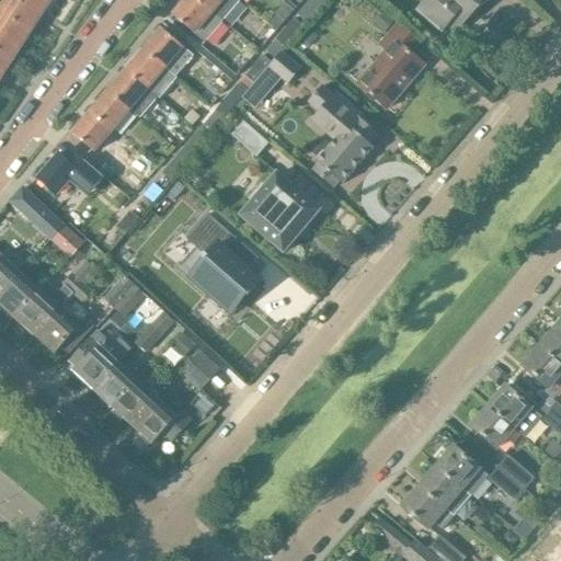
[(0,0),(0,37),(18,48),(48,0),(0,0)]
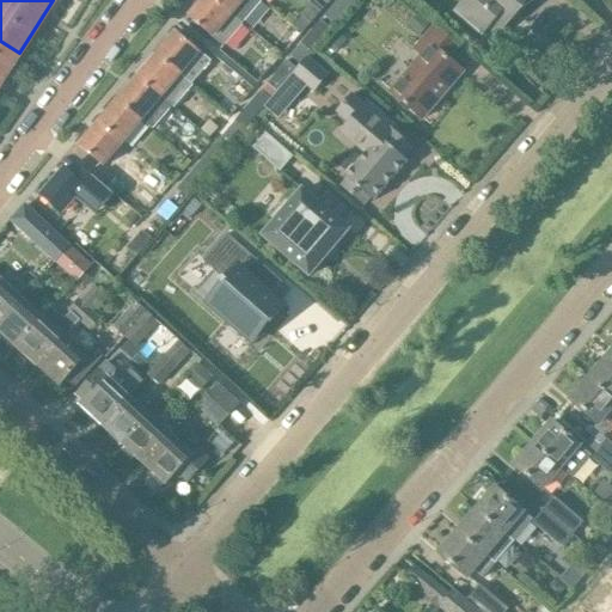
[(231,13),(215,0),(201,0),(187,17),(221,46),(242,23),(231,13)]
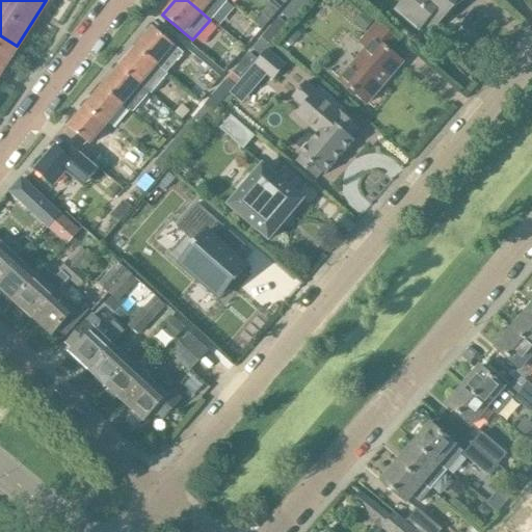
[(187,0),(201,11),(210,0),(187,0)]
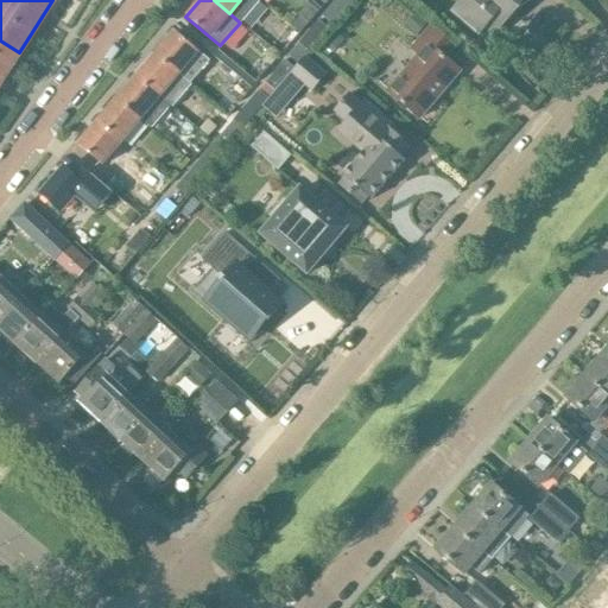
[(352,0),(350,0),(334,0),(331,4),(342,12),(352,0)]
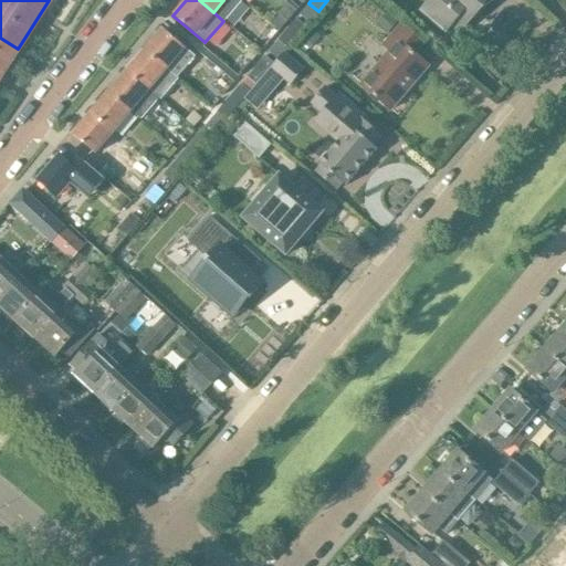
[(430,0),(423,9),(431,14),(456,35),(485,0),(430,0)]
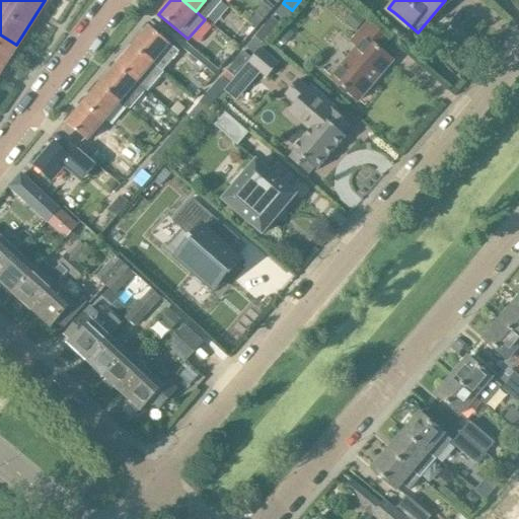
[(273,17),(254,38),(263,45),(281,24),(273,17)]
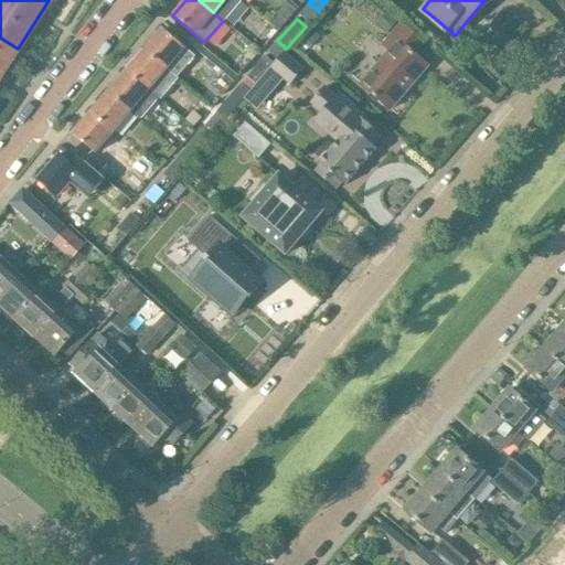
[(424,43),(402,23),(383,44),(391,51),(362,85),(390,109),(428,65),(415,54),(424,43)]
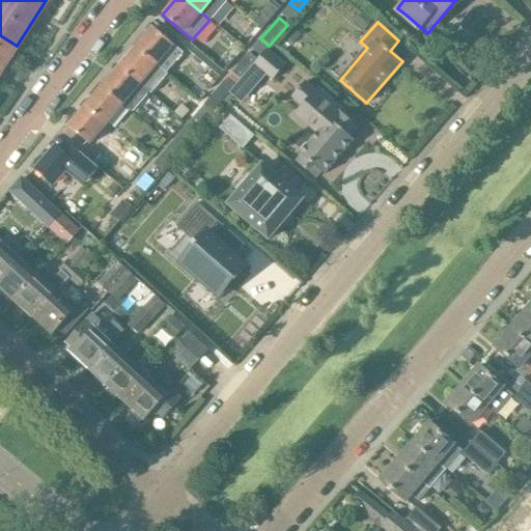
[(135,47),(156,64),(165,73),(183,53),(152,27),(135,47)]
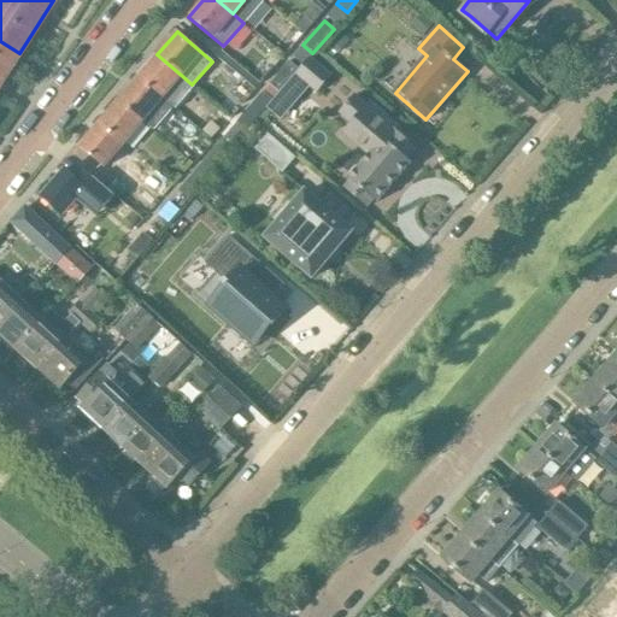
[(0,82),(19,53),(0,41),(0,82)]
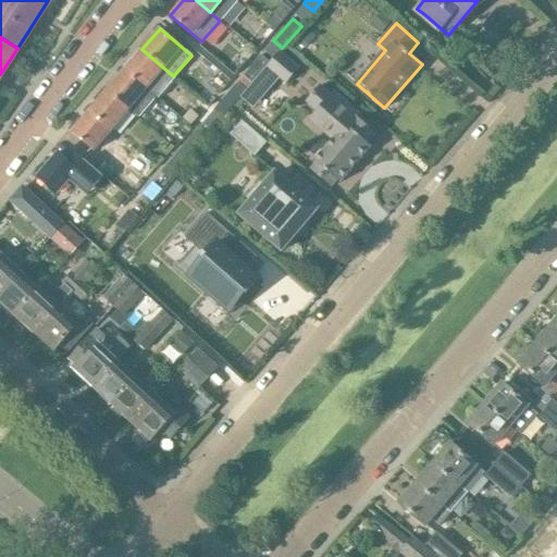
[(282,48),(273,40),(264,51),(273,59),(280,51),(282,48)]
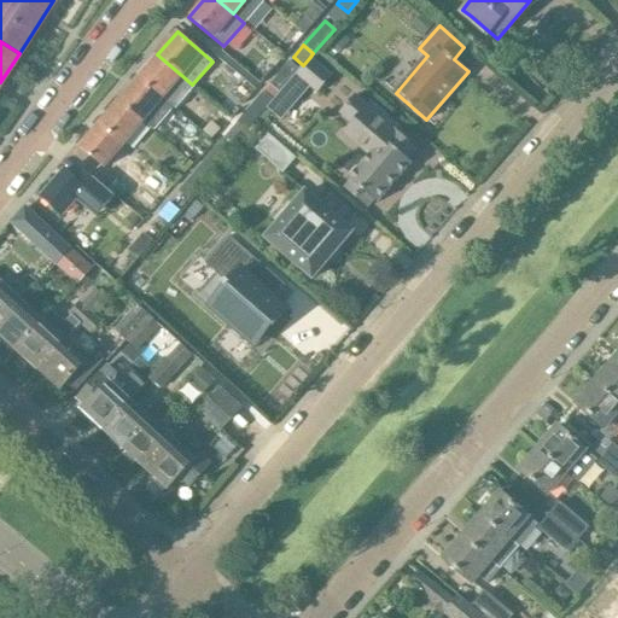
[(157,54),(138,77),(162,98),(181,75),(157,54)]
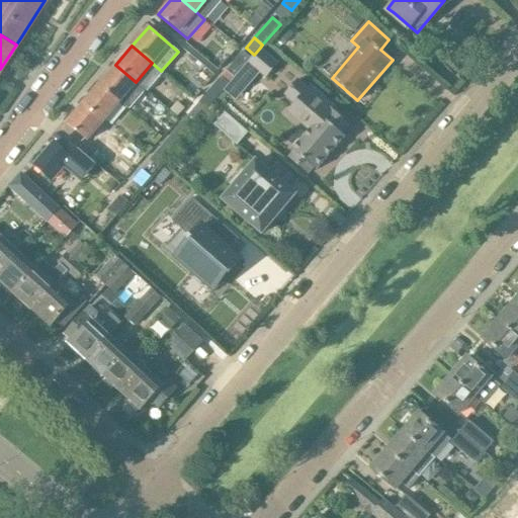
[(260,48),(248,63),(266,79),(279,64),(260,48)]
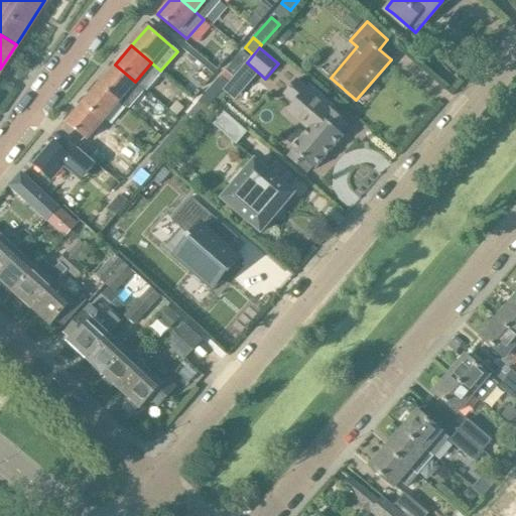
[(242,51),(220,77),(228,84),(250,57),(242,51)]
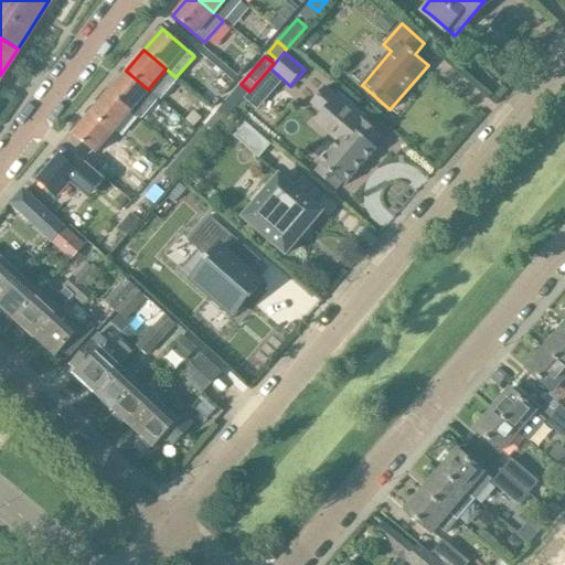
[(126,71),(108,92),(129,110),(148,89),(126,71)]
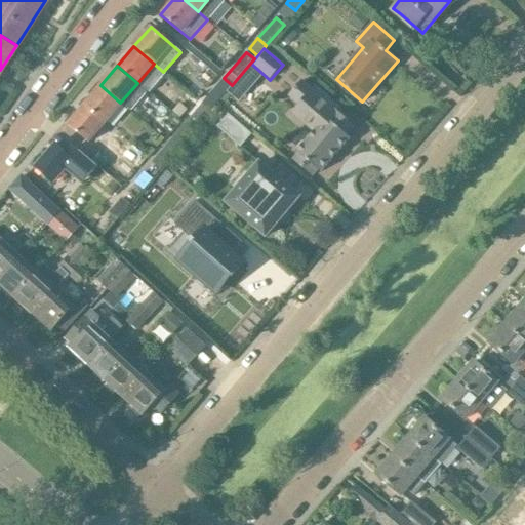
[(288,96),(298,105),(291,113),(304,123),(314,132),(296,152),(298,154),(292,160),(312,176),(318,170),(320,172),(350,137),(347,135),(355,126),(335,110),(338,108),(314,86),(312,89),(301,81),(288,96)]
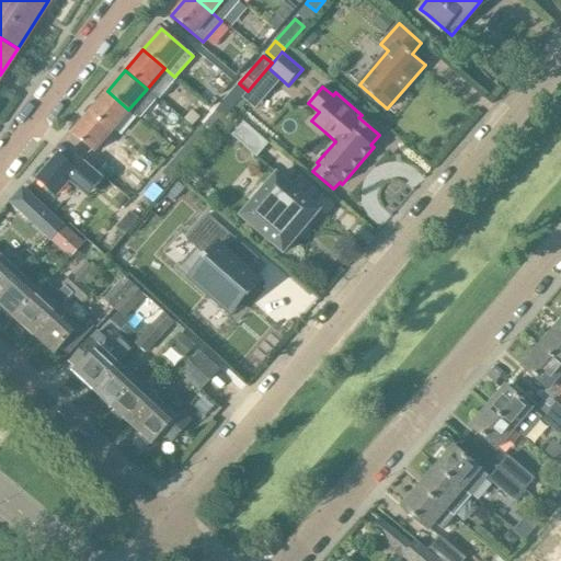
[(233,90),(216,111),(225,118),(242,98),(233,90)]
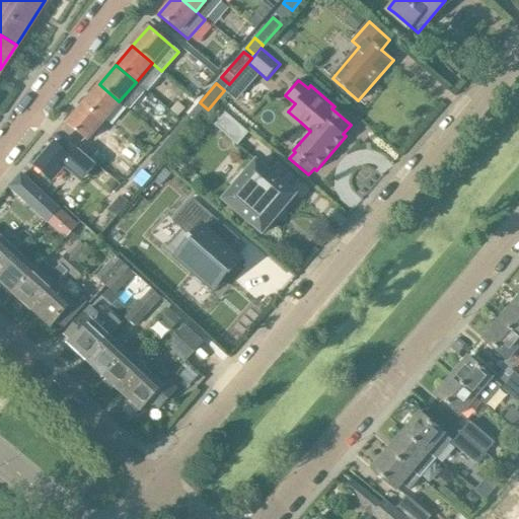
[(99,84),(82,103),(102,121),(119,101),(99,84)]
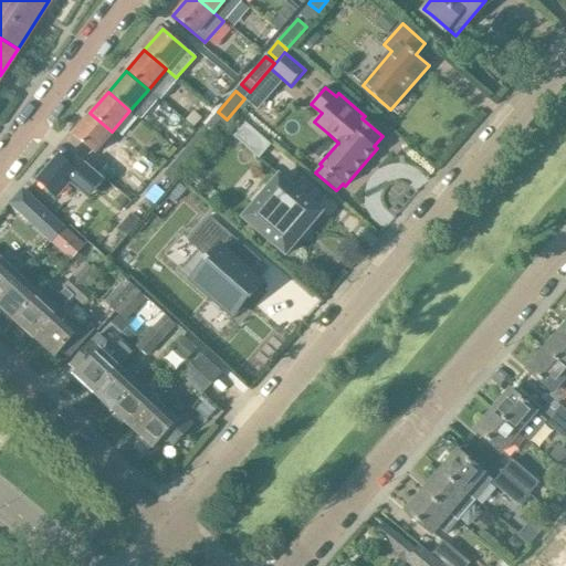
[(227,119),(218,112),(208,123),(217,130),(227,119)]
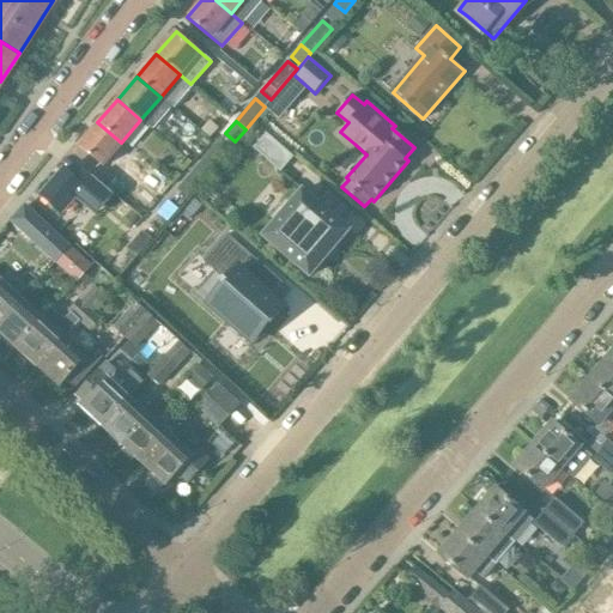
[(121,143),(97,122),(77,146),(101,167),(121,143)]
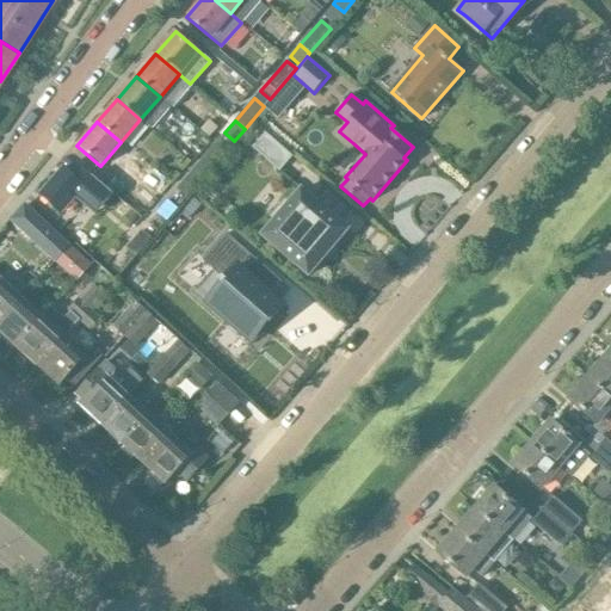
[(253,148),(279,171),(292,156),(265,134),(253,148)]
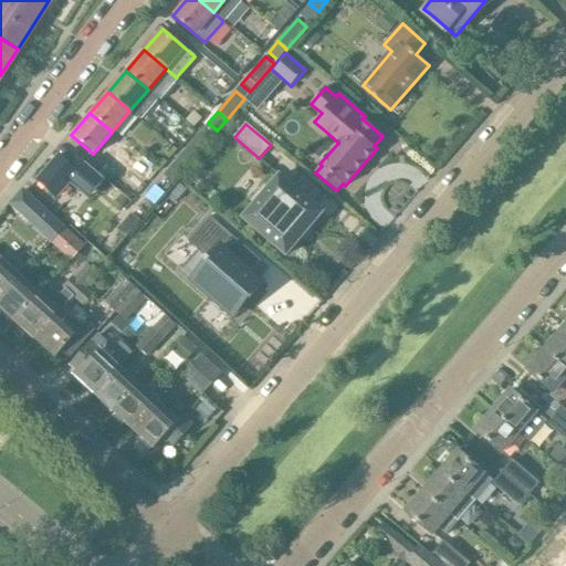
[(191,143),(181,154),(190,161),(200,150),(191,143)]
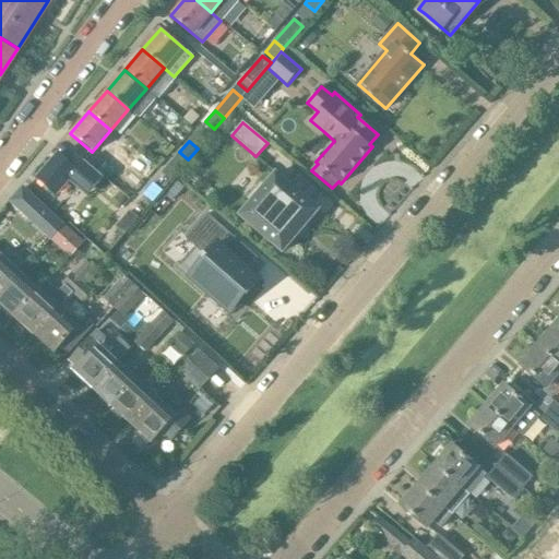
[(188,159),(179,152),(170,163),(179,170),(188,159)]
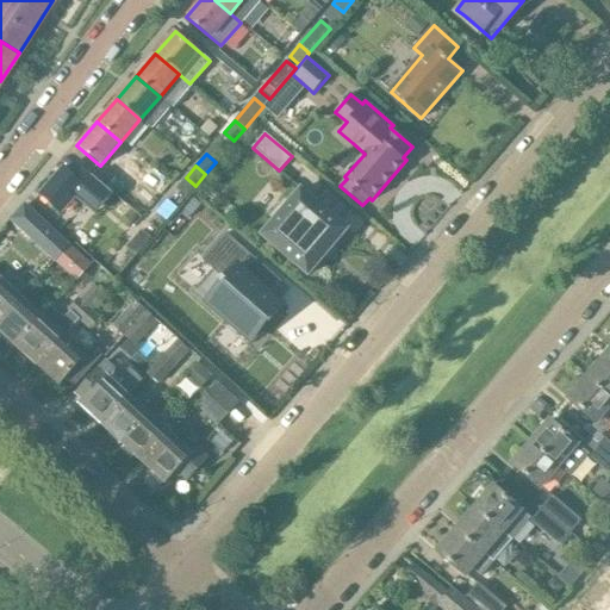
[(112,193),(92,176),(85,186),(63,168),(41,194),(62,213),(75,198),(88,210),(97,200),(103,205),(112,193)]
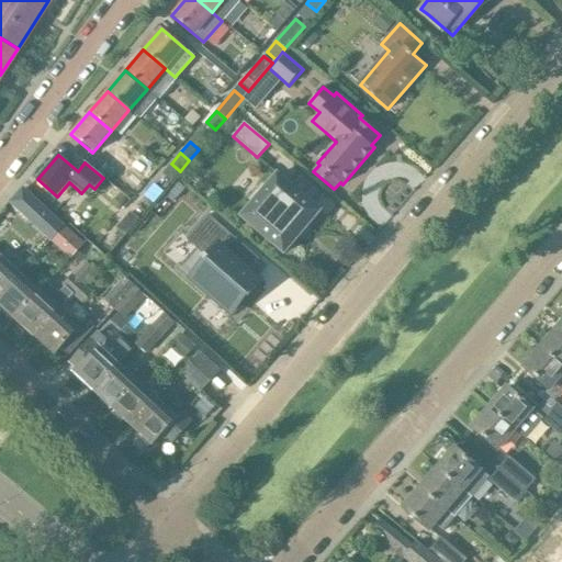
[(254,203),(243,216),(284,253),(298,237),(295,235),(305,225),(307,226),(321,211),(278,175),(266,189),(262,186),(250,199),(254,203)]
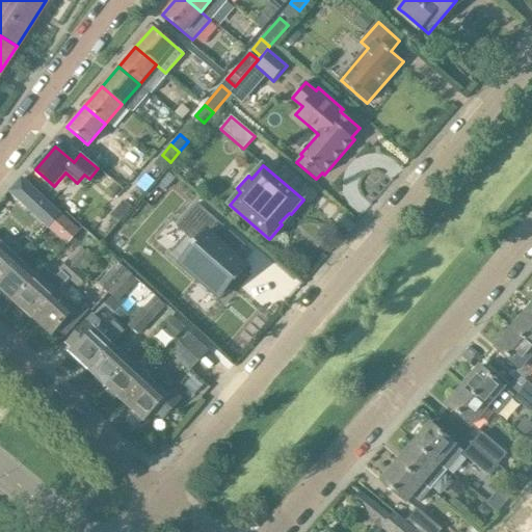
[(168,173),(159,183),(166,189),(176,179),(168,173)]
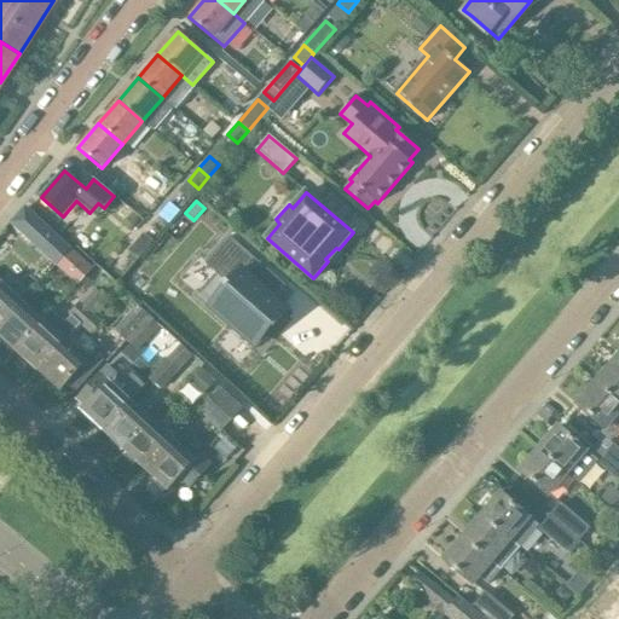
[(169,202),(158,215),(168,223),(179,210),(169,202)]
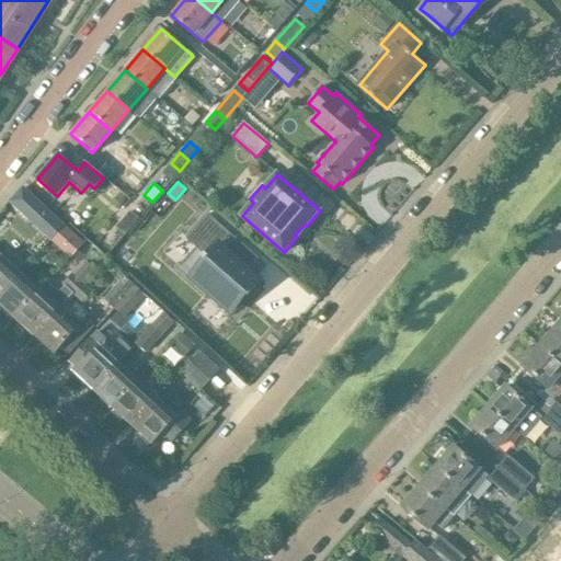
[(24,187),(10,203),(50,241),(66,226),(24,187)]
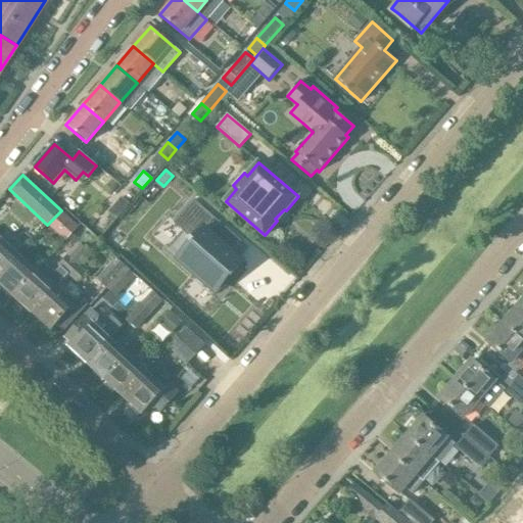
[(122,197),(109,211),(119,219),(131,204),(122,197)]
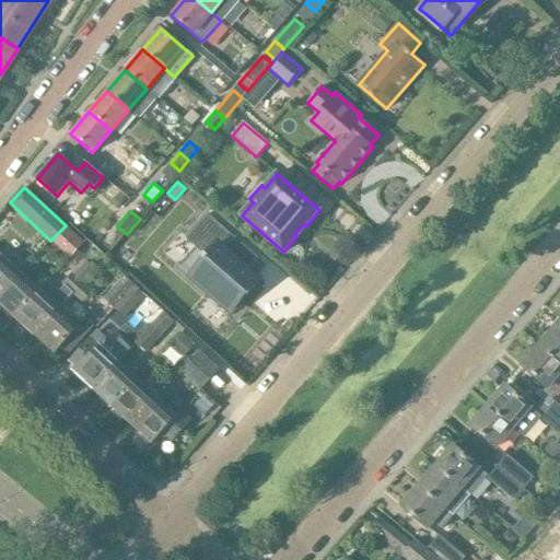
[(196,247),(178,267),(210,294),(211,295),(216,291),(235,307),(235,308),(260,280),(248,270),(229,253),(240,242),(208,213),(186,238),(196,247)]
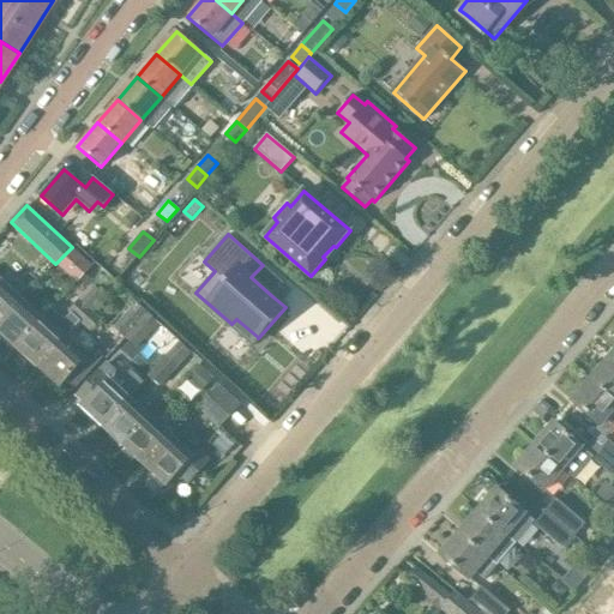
[(73,245),(49,271),(59,280),(83,253),(73,245)]
